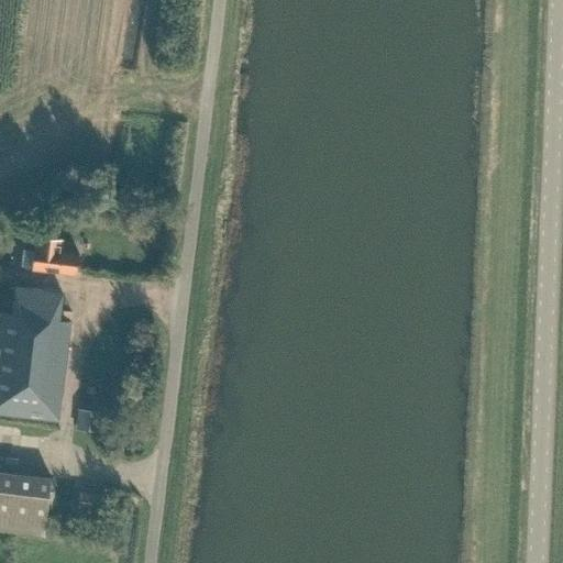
[(23,266),(35,267),(78,273),(80,253),(63,251),(64,239),(39,235),(37,250),(25,249),(23,266)]
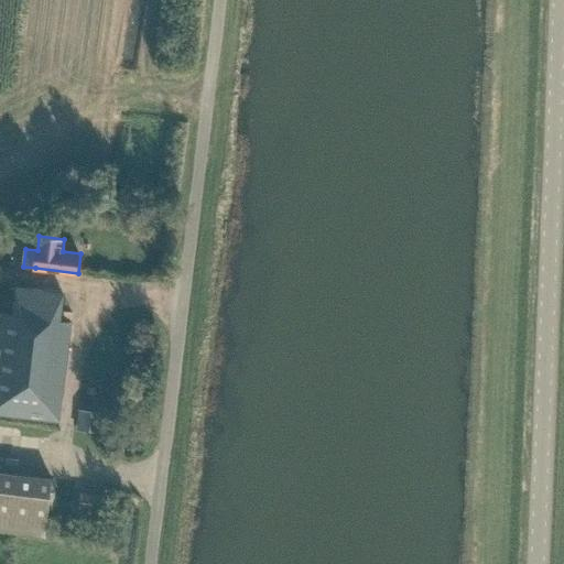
[(0,414),(61,422),(74,321),(62,318),(63,289),(18,283),(13,313),(0,312),(0,347),(3,347),(1,365),(0,365),(0,414)]
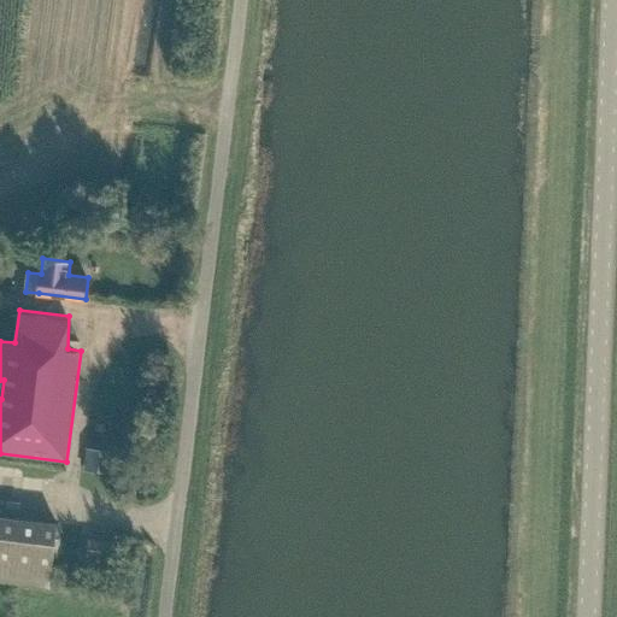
[(90,453),(89,469),(105,471),(106,456),(90,453)]
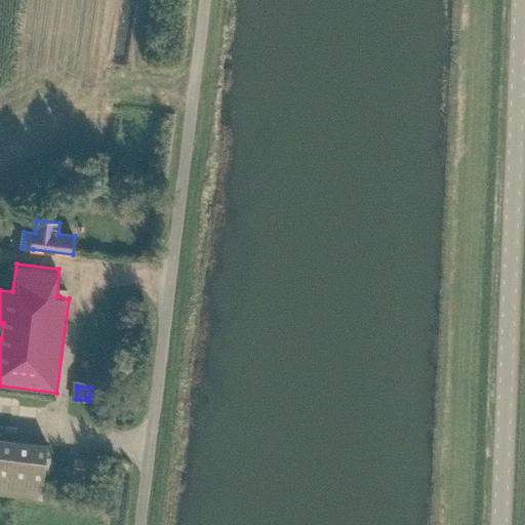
[(0,438),(0,495),(41,501),(47,444),(0,438)]
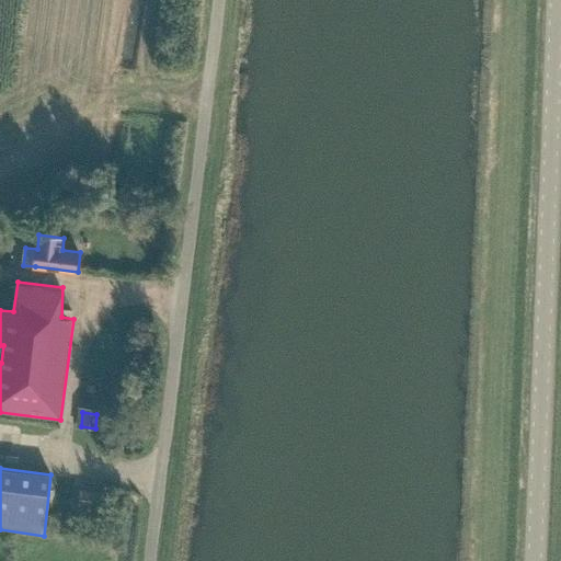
[(84,491),(82,505),(96,507),(99,493),(84,491)]
